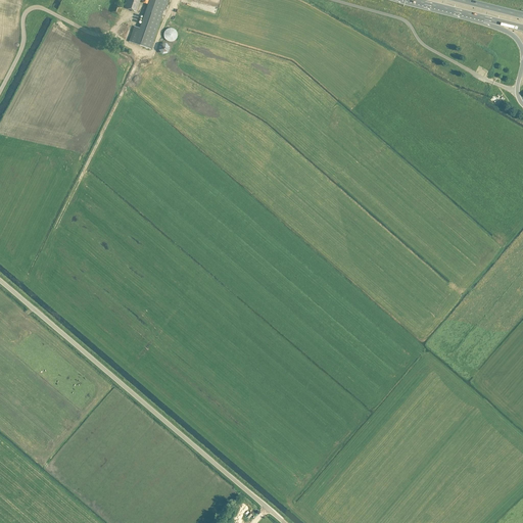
[(140,0),(128,0),(126,8),(137,12),(140,0)]
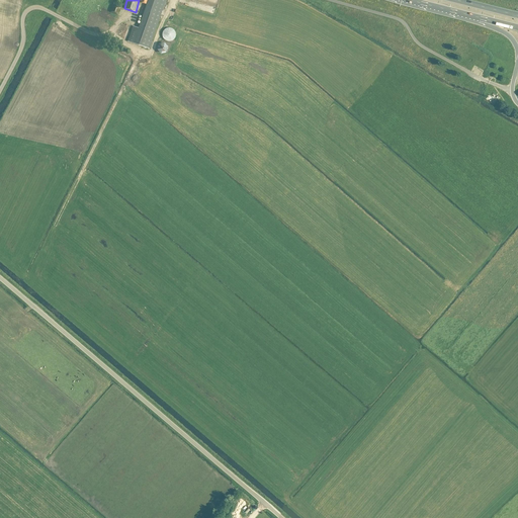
[(147,4),(141,23),(134,42),(149,49),(162,11),(163,11),(166,0),(140,0),(140,2),(147,4)]
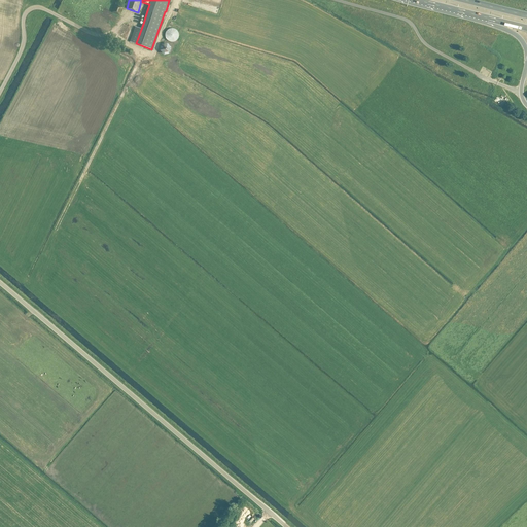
[(115,4),(112,12),(119,14),(123,7),(115,4)]
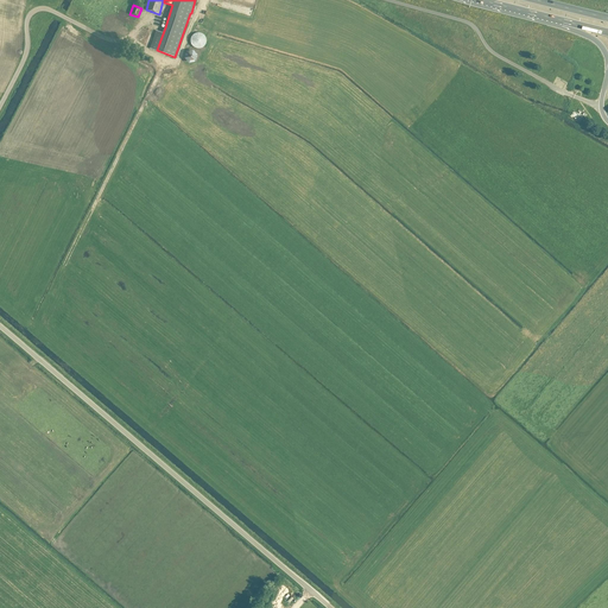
[(194,33),(192,35),(191,36),(190,38),(190,42),(190,44),(192,46),(195,48),(196,49),(198,49),(201,48),(202,46),(203,46),(204,44),(206,42),(206,39),(206,37),(204,35),(202,33),(200,32),(197,32),(195,32),(194,33)]
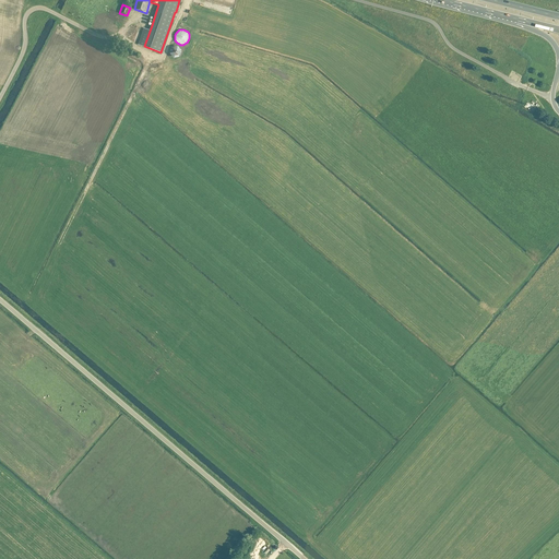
[(174,58),(179,57),(182,50),(178,46),(171,47),(168,54),(174,58)]
